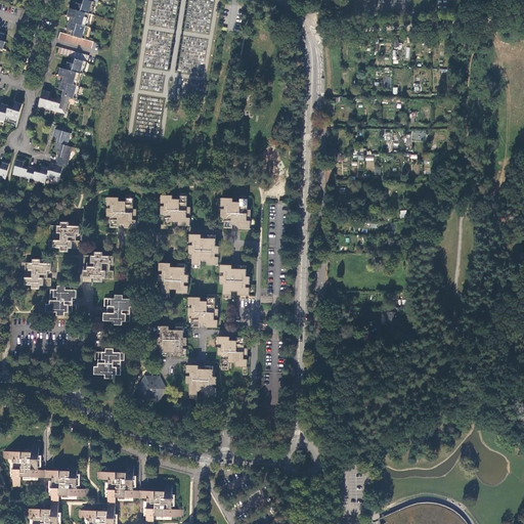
[(92,1),(88,0),(82,0),(82,3),(77,2),(75,9),(88,13),(91,14),(95,2),(92,1)]
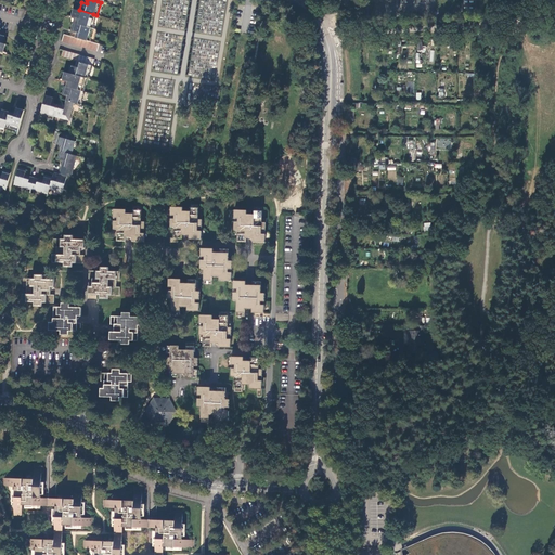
[(79,10),(76,9),(74,16),(79,18),(77,24),(91,27),(92,23),(91,22),(93,14),(79,10)]
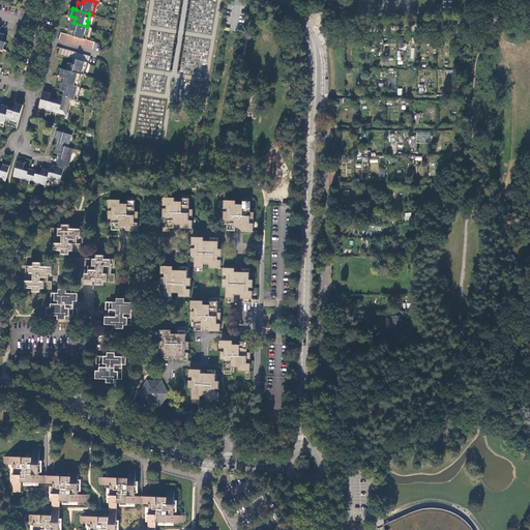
[(74,23),(72,22),(70,29),(75,31),(74,36),(85,39),(89,27),(87,26),(74,23)]
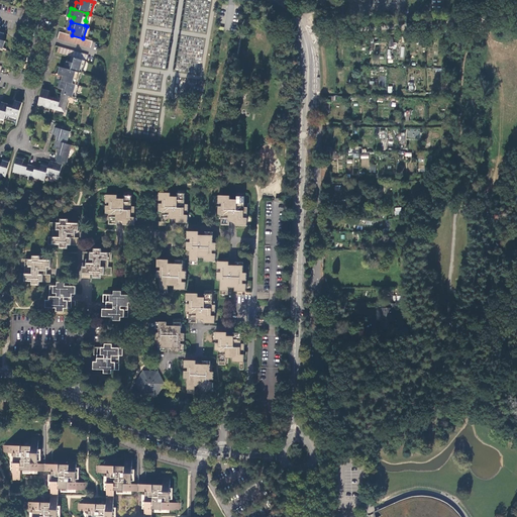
[(60,31),(58,38),(91,47),(93,40),(86,38),(85,38),(83,38),(72,35),(65,33),(60,31)]
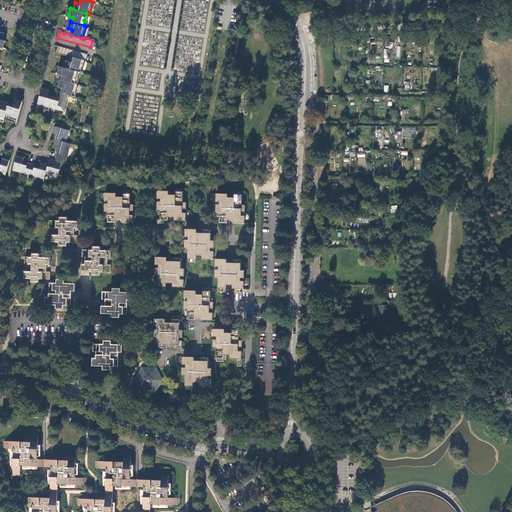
[(57,53),(66,56),(72,57),(73,57),(84,61),(86,61),(88,54),(59,46),(57,53)]
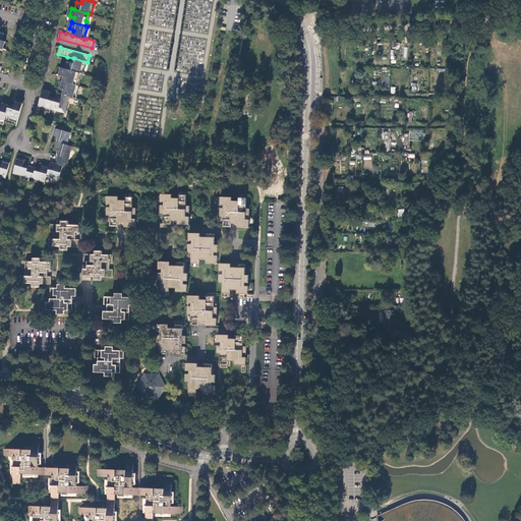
[(67,62),(65,69),(79,73),(82,74),(85,62),(74,58),(72,63),(67,62)]
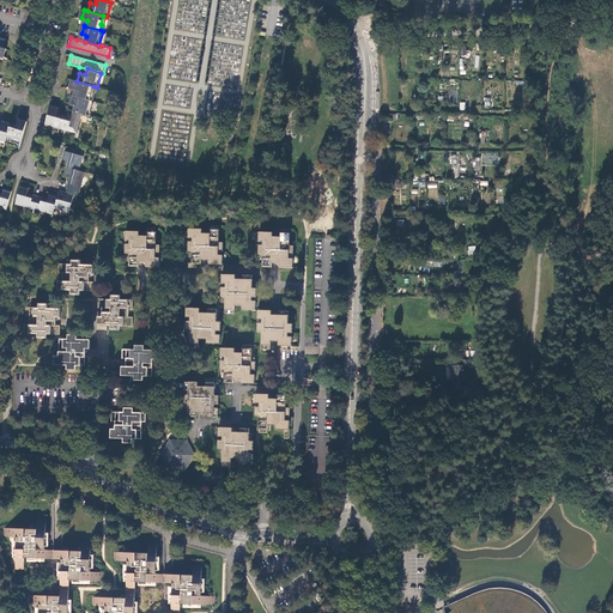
[(77,82),(73,80),(71,89),(77,90),(74,96),(90,101),(92,95),(91,95),(93,86),(77,82)]
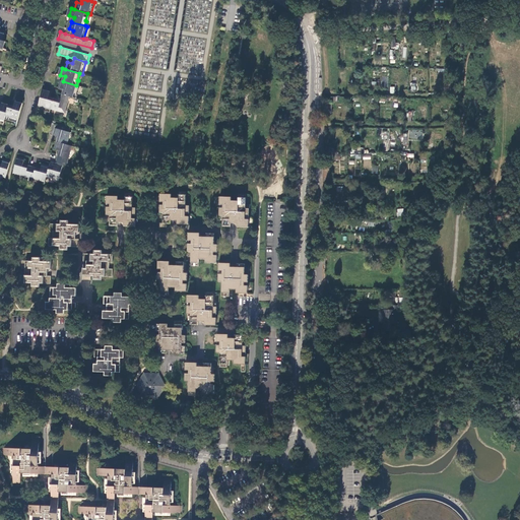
[(63,81),(62,81),(60,88),(65,89),(63,94),(69,96),(75,99),(78,86),(76,85),(63,81)]
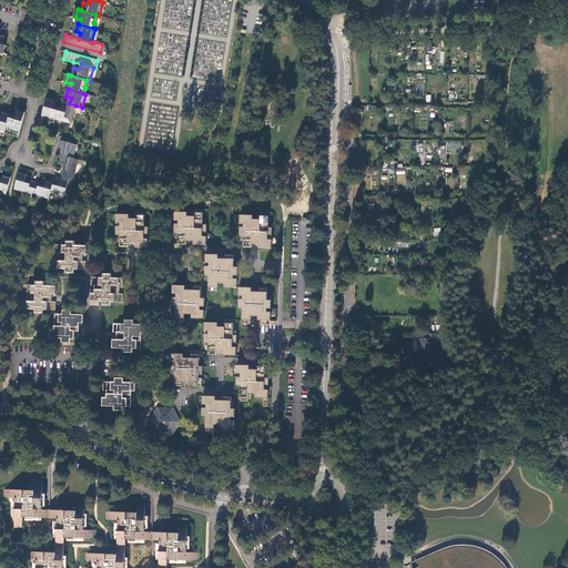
[(47,100),(41,118),(54,122),(56,119),(59,109),(53,108),(54,102),(47,100)]
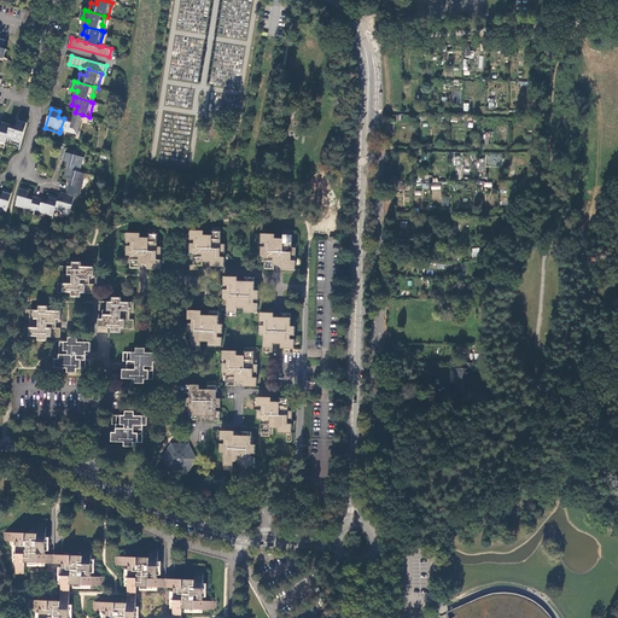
[(75,112),(74,112),(73,120),(64,117),(64,118),(60,129),(77,134),(82,115),(75,112)]
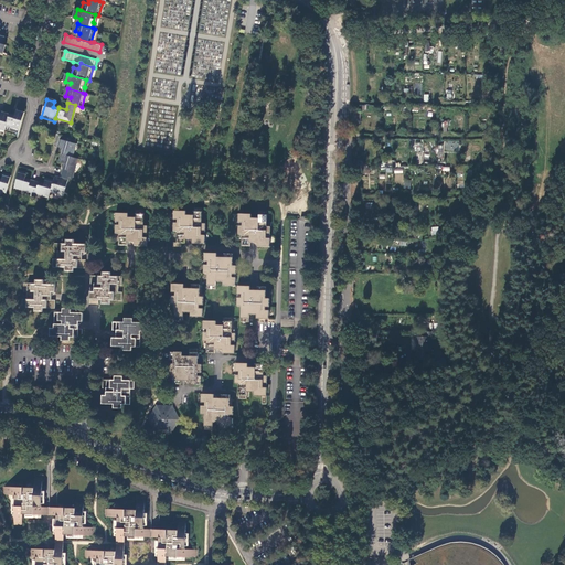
[(19,132),(24,114),(17,112),(14,117),(9,116),(4,129),(11,131),(11,130),(19,132)]
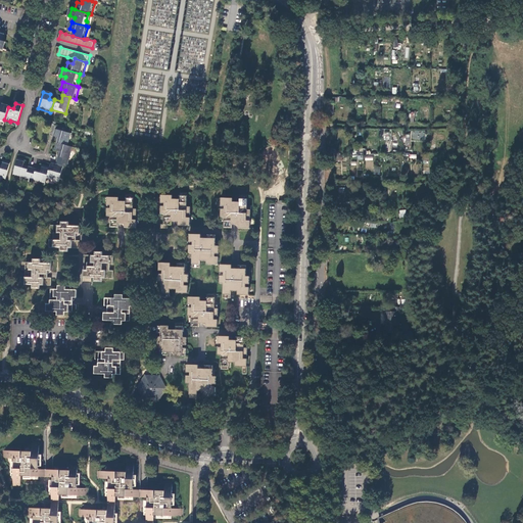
[(0,123),(3,124),(4,122),(4,120),(8,107),(1,105),(0,108),(0,123)]
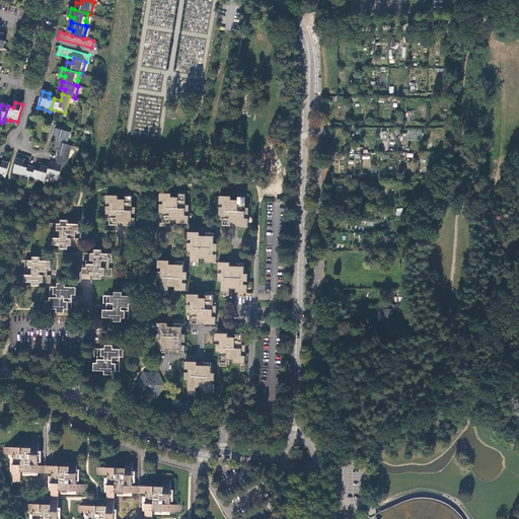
[(450,116),(444,121),(445,122),(444,123),(446,126),(453,120),(450,116)]
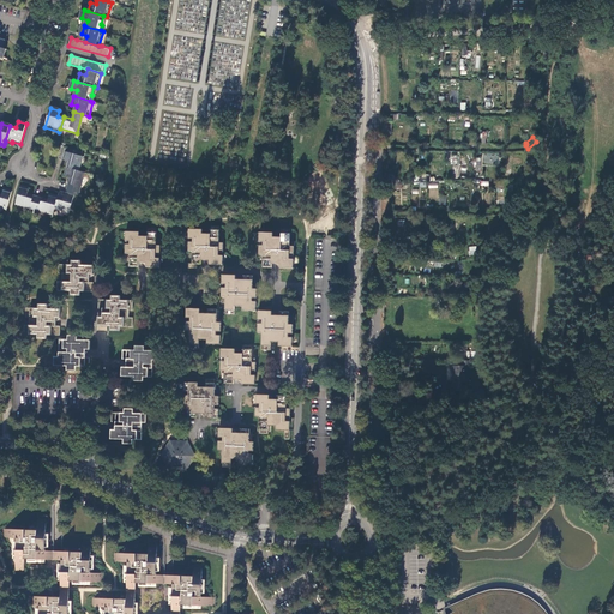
[(61,145),(58,158),(62,160),(68,161),(66,167),(79,170),(83,156),(65,151),(66,146),(61,145)]
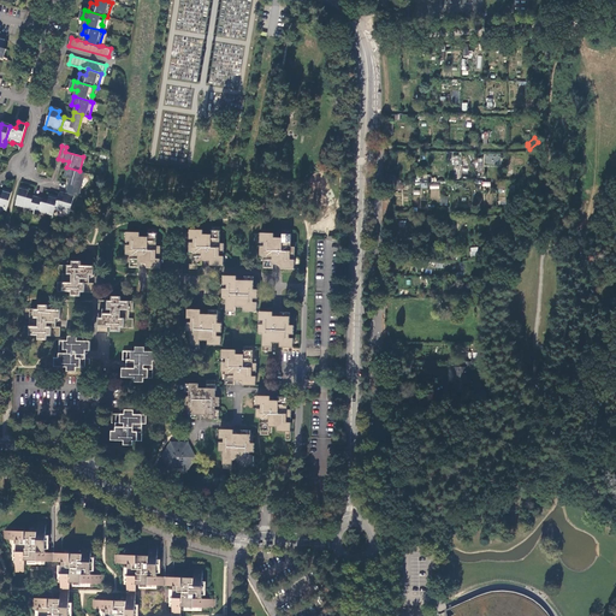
[(485,153),(484,165),(501,166),(501,154),(485,153)]
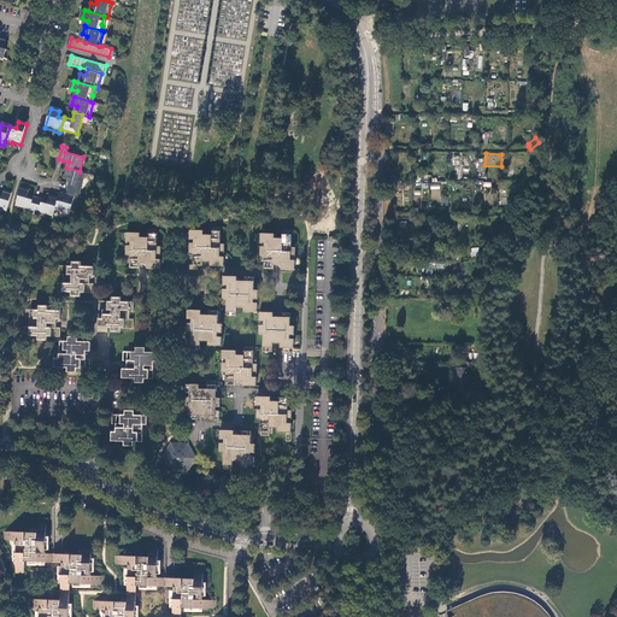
[(70,177),(69,184),(68,188),(80,192),(86,174),(80,171),(66,168),(64,176),(70,177)]
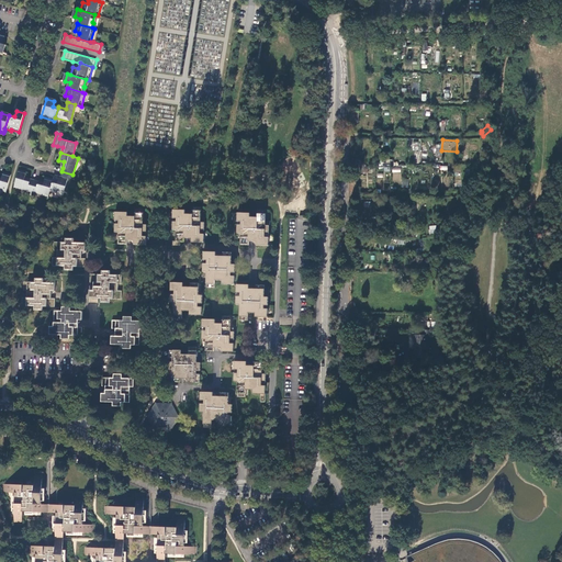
[(31,191),(34,180),(31,179),(25,177),(26,171),(19,169),(14,187),(31,191)]
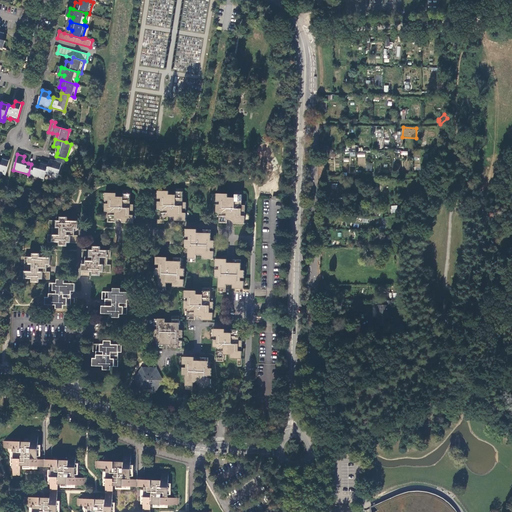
[(66,159),(56,156),(54,160),(53,164),(49,163),(46,174),(57,177),(62,162),(65,163),(66,159)]
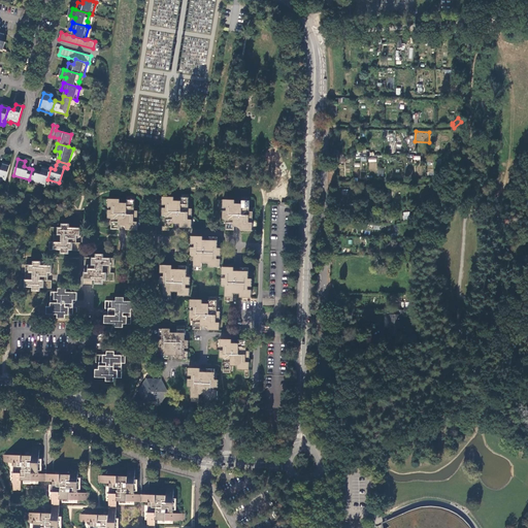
[(1,167),(0,166),(0,177),(5,179),(10,164),(3,162),(1,167)]
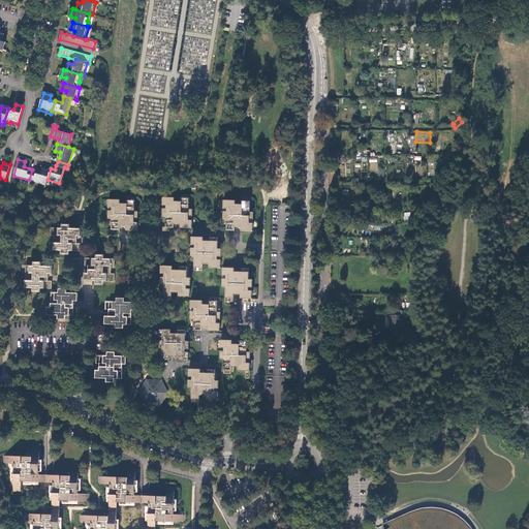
[(41,172),(36,170),(32,169),(29,180),(45,185),(48,180),(51,168),(42,166),(41,172)]
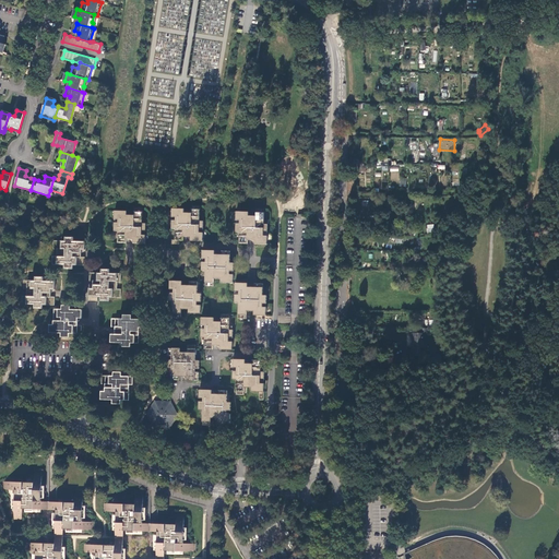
[(176,229),(176,240),(179,240),(183,240),(183,237),(185,237),(187,237),(190,241),(203,241),(203,234),(200,234),(200,230),(203,230),(203,222),(200,222),(201,205),(192,205),(192,213),(185,213),(185,210),(173,210),(173,217),(176,217),(176,221),(173,221),(171,229),(176,229)]
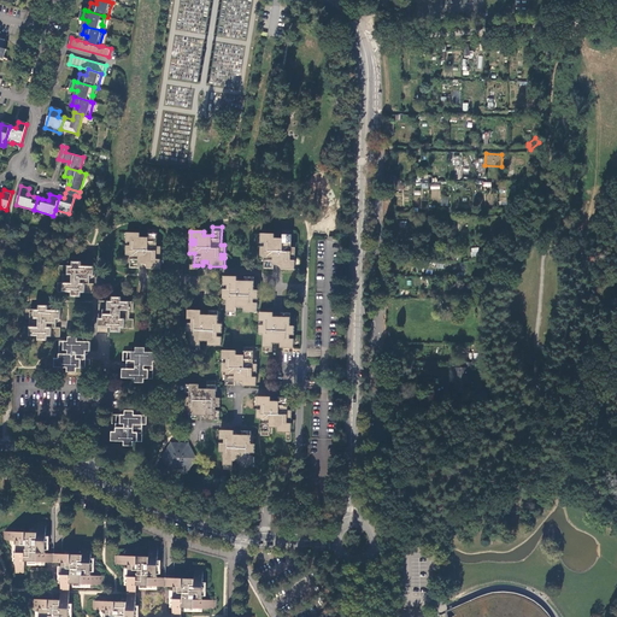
[(130,256),(130,268),(139,269),(140,264),(141,264),(144,264),(147,269),(160,269),(160,260),(157,260),(157,257),(160,257),(162,247),(157,247),(158,230),(148,230),(148,238),(140,238),(140,234),(127,234),(127,242),(130,242),(130,246),(127,246),(127,256),(130,256)]
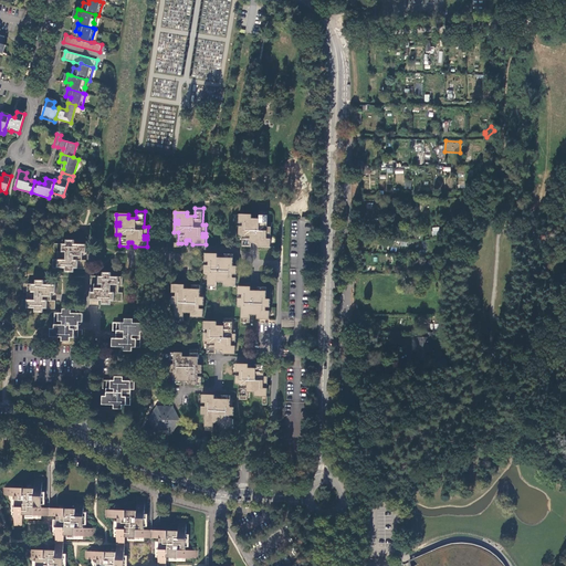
[(239,236),(243,236),(242,247),(251,247),(251,244),(253,244),(254,244),(258,248),(271,248),(271,240),(268,240),(268,237),(271,237),(271,228),(268,228),(268,212),(260,212),(260,219),(252,219),(252,216),(240,215),(240,223),(243,223),(243,227),(240,227),(239,236)]
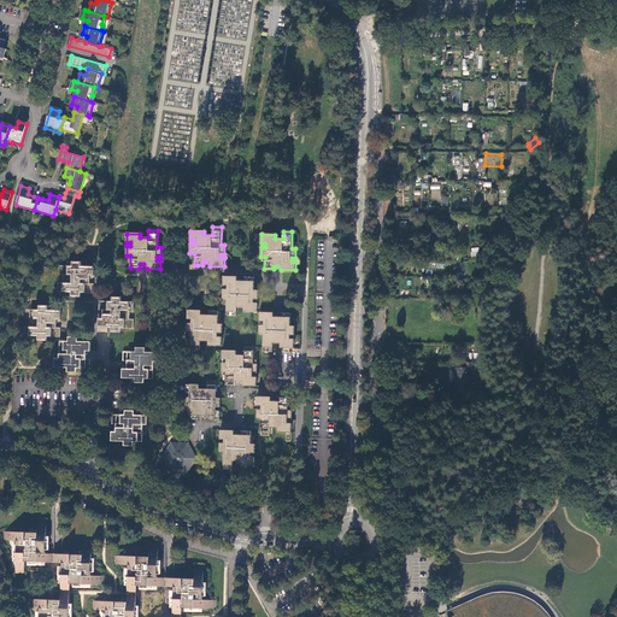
[(82,263),(72,263),(72,266),(59,266),(59,275),(64,275),(63,285),(59,285),(59,293),(71,293),(71,297),(81,298),(81,293),(94,293),(94,285),(89,285),(89,282),(89,280),(94,275),(94,268),(82,266),(82,263)]
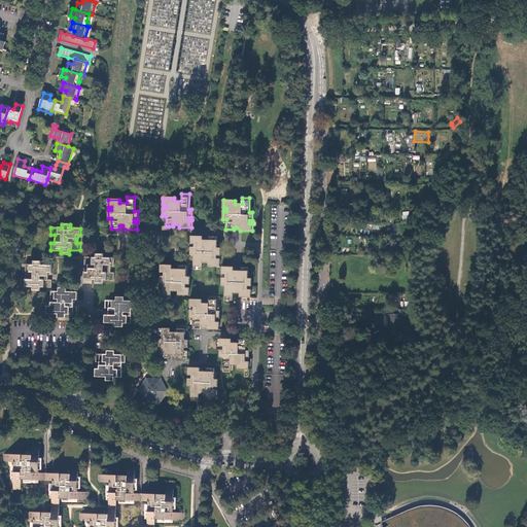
[(194,255),(194,270),(201,270),(201,262),(208,264),(208,267),(219,267),(220,259),(216,258),(216,255),(220,255),(220,248),(216,248),(217,237),(209,237),(209,240),(207,240),(206,240),(203,237),(191,237),(190,244),(195,244),(194,247),(190,247),(190,255),(194,255)]
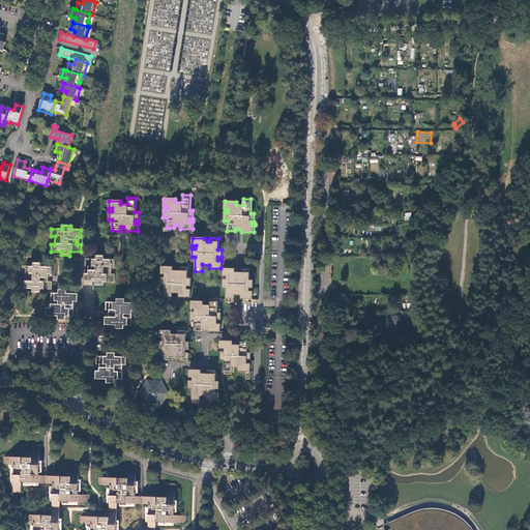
[(104,256),(96,256),(96,259),(85,259),(85,266),(88,266),(88,269),(88,271),(85,274),(85,282),(93,282),(95,282),(95,285),(104,286),(104,283),(115,283),(115,274),(111,274),(112,267),(115,267),(115,260),(104,259),(104,256)]
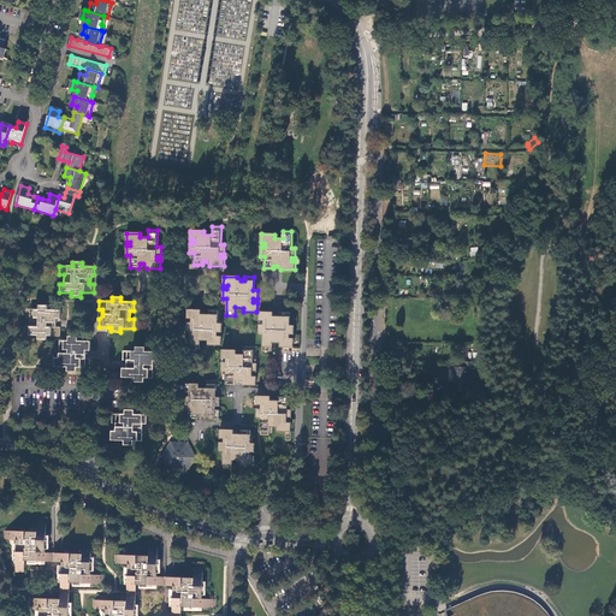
[(39,306),(39,309),(27,309),(27,319),(30,319),(29,327),(25,327),(25,336),(39,336),(39,341),(47,341),(47,337),(60,337),(60,329),(57,327),(57,326),(57,324),(60,319),(61,311),(48,311),(48,306),(39,306)]
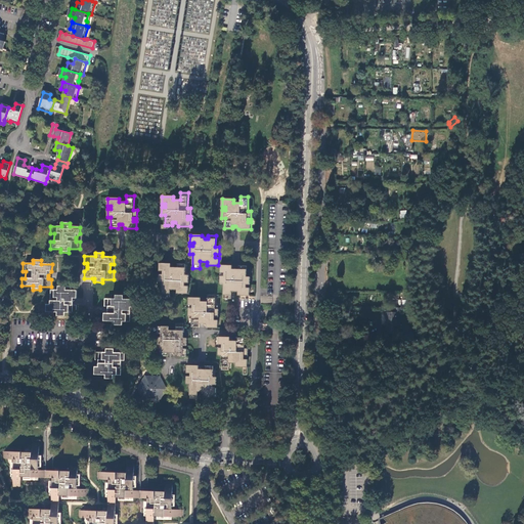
[(347,260),(347,273),(358,273),(359,260),(347,260)]
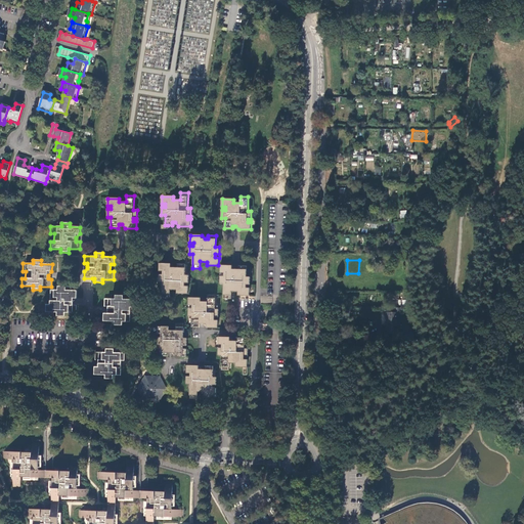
[(162,282),(162,297),(169,298),(169,291),(176,291),(176,294),(187,294),(188,287),(184,287),(184,282),(188,284),(188,275),(185,275),(185,264),(177,264),(177,268),(175,268),(174,268),(171,264),(160,264),(159,271),(162,271),(162,274),(159,274),(159,282),(162,282)]
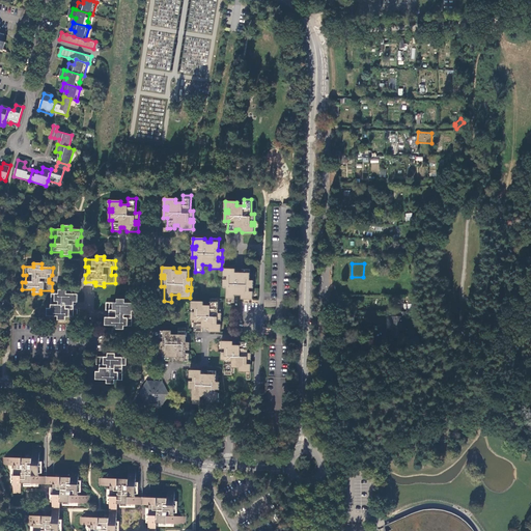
[(226,287),(225,303),(233,303),(233,297),(241,297),(241,300),(252,300),(253,292),(249,292),(249,288),(253,289),(253,281),(249,281),(250,270),(242,270),(242,273),(241,273),(239,273),(234,270),(224,269),(223,276),(227,276),(226,280),(223,280),(223,287),(226,287)]
